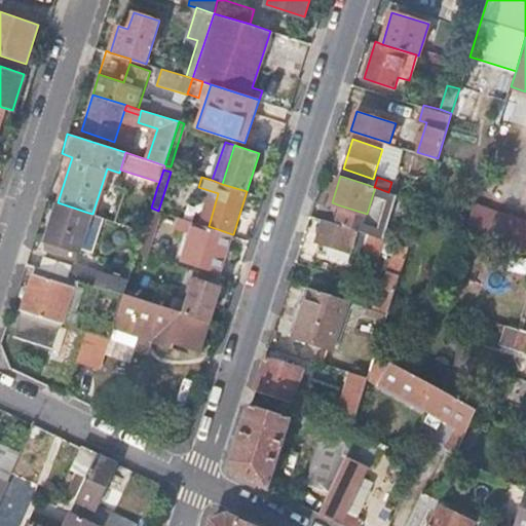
[(88,213),(58,202),(45,240),(57,245),(54,252),(74,258),(88,213)]
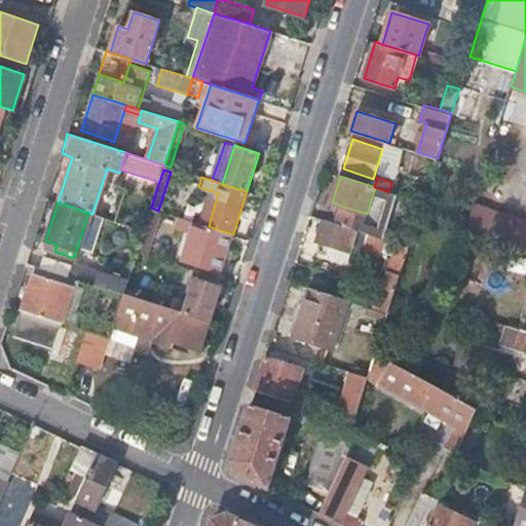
[(525,220),(474,202),(468,218),(464,229),(525,250),(525,220)]
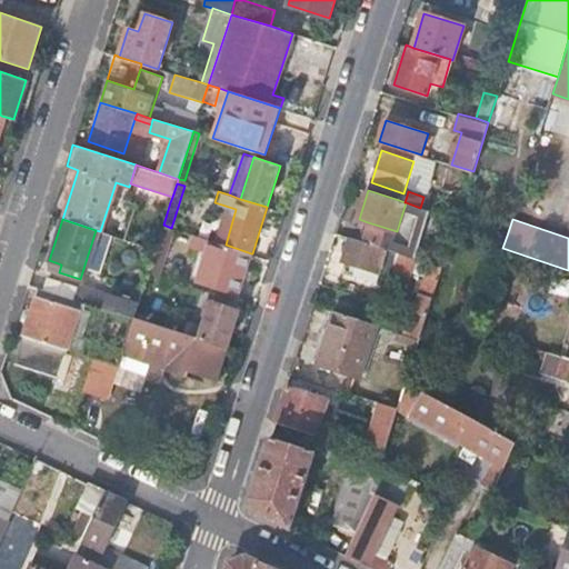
[(368,222),(362,241),(386,248),(391,250),(397,231),(368,222)]
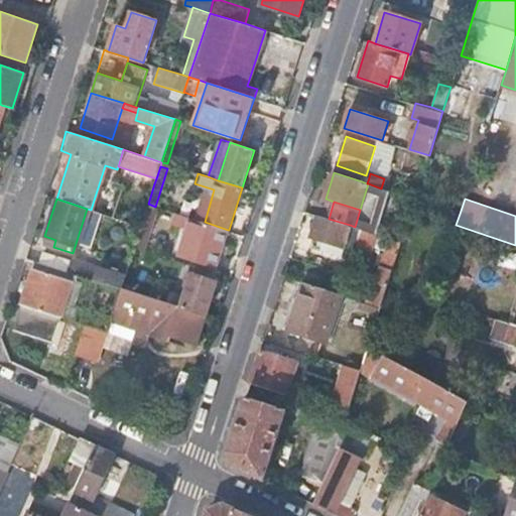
[(145,211),(141,226),(134,247),(145,251),(158,208),(155,207),(152,213),(145,211)]
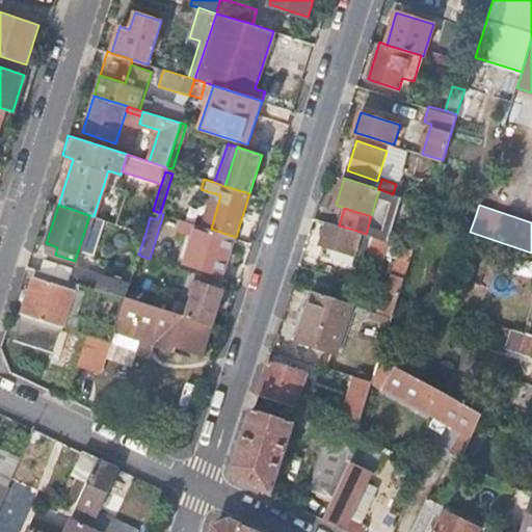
[(339,225),(328,222),(322,243),(354,254),(355,247),(357,242),(361,232),(339,225)]
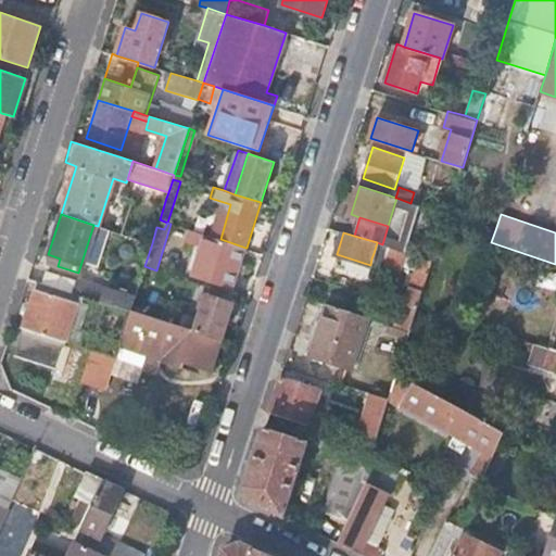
[(245,248),(220,239),(204,235),(192,275),(232,288),(245,248)]
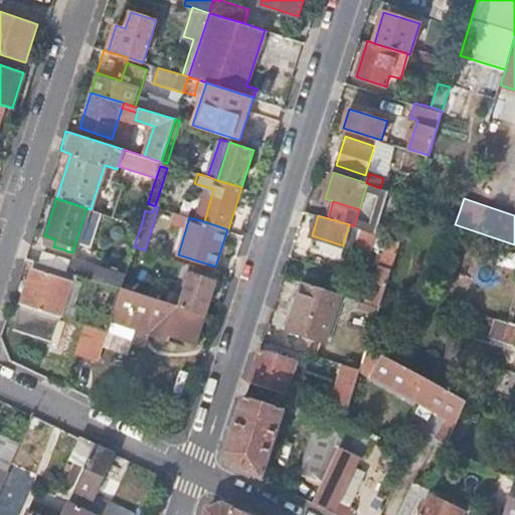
[(354,226),(349,224),(346,234),(357,238),(359,228),(354,226)]
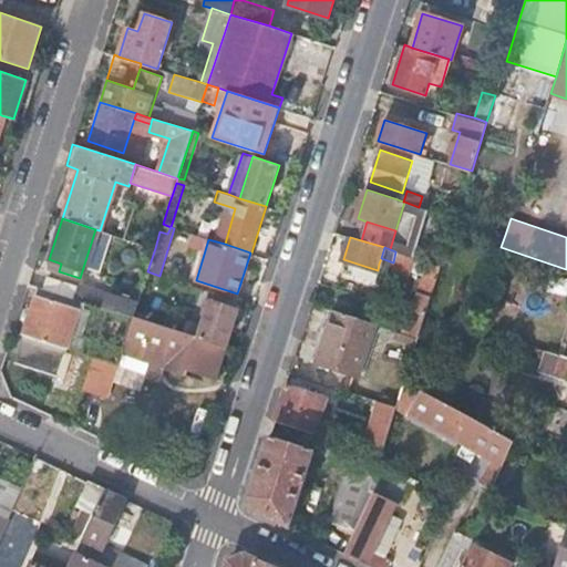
[(416,258),(400,253),(393,274),(409,279),(416,258)]
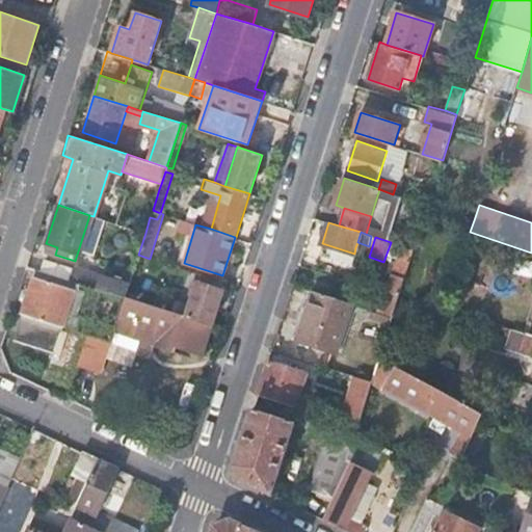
[(403,246),(401,253),(394,274),(405,278),(415,249),(403,246)]
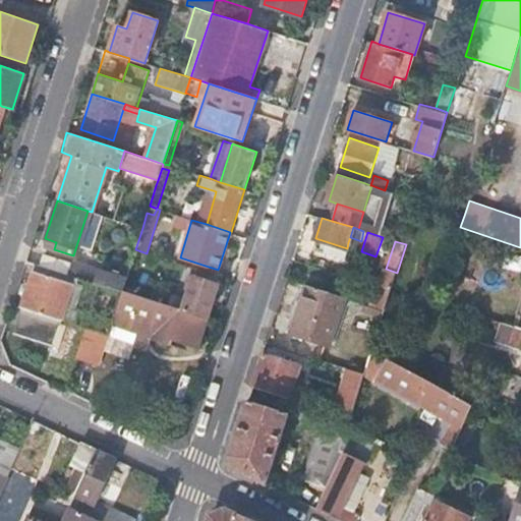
[(71,262),(67,275),(121,292),(130,265),(120,262),(116,276),(71,262)]
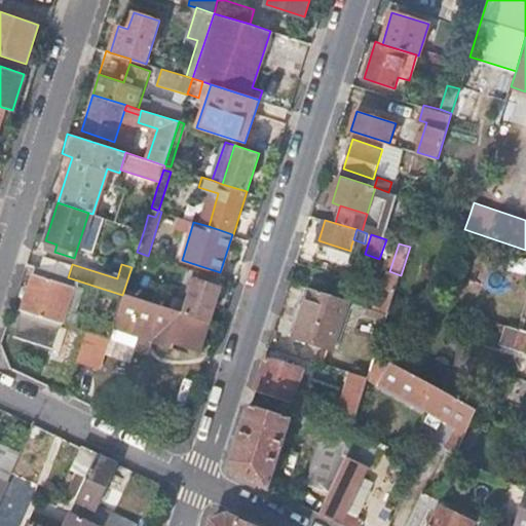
[(401,275),(389,271),(385,286),(381,285),(374,308),(388,312),(401,275)]
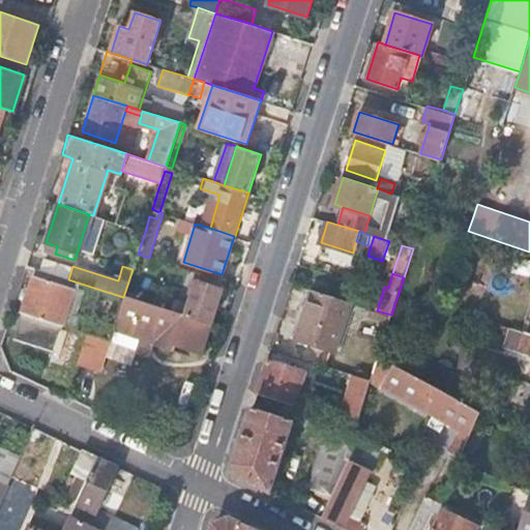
[(33,275),(22,313),(27,314),(62,325),(63,325),(68,327),(70,321),(64,320),(75,288),(33,275)]
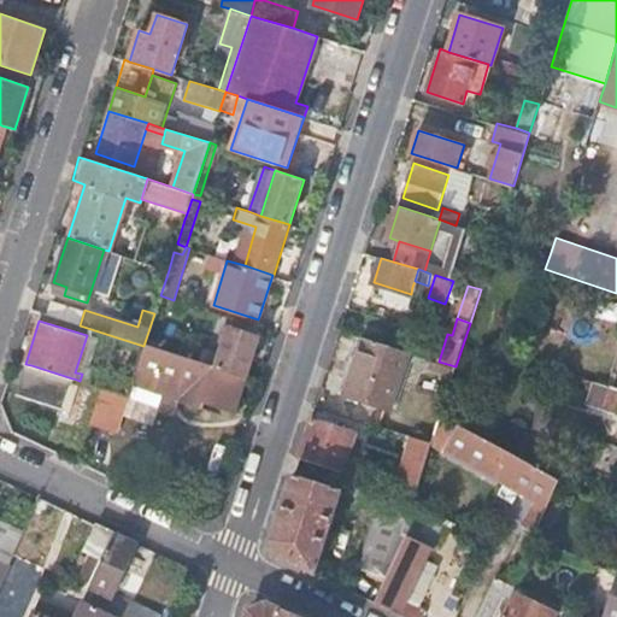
[(216,369),(246,378),(258,338),(229,328),(216,369)]
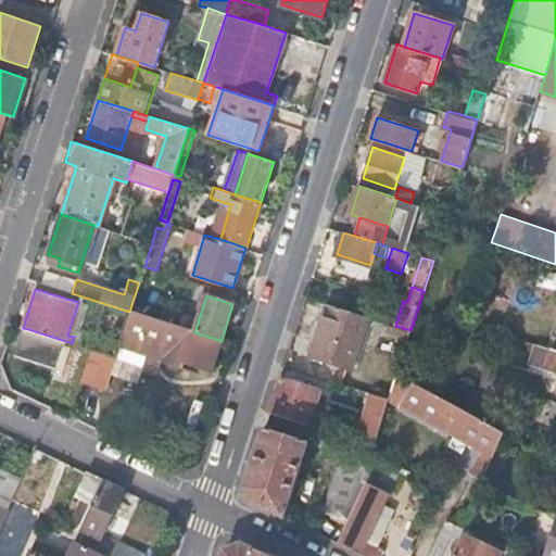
[(369,317),(328,304),(313,355),(354,369),(369,317)]
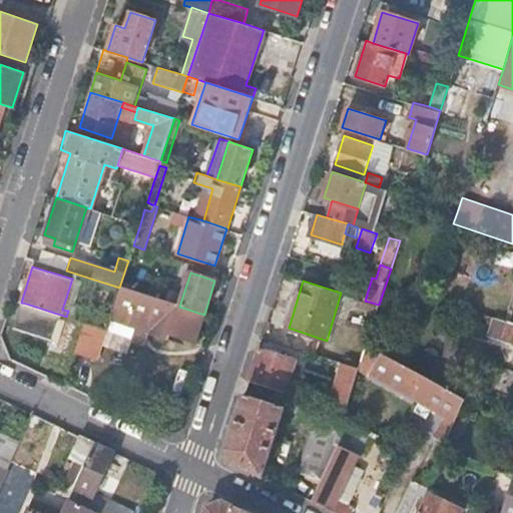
[(119,288),(106,329),(119,334),(122,324),(123,325),(123,326),(124,327),(124,328),(143,333),(145,333),(146,331),(168,338),(169,333),(195,341),(204,315),(179,307),(119,288)]
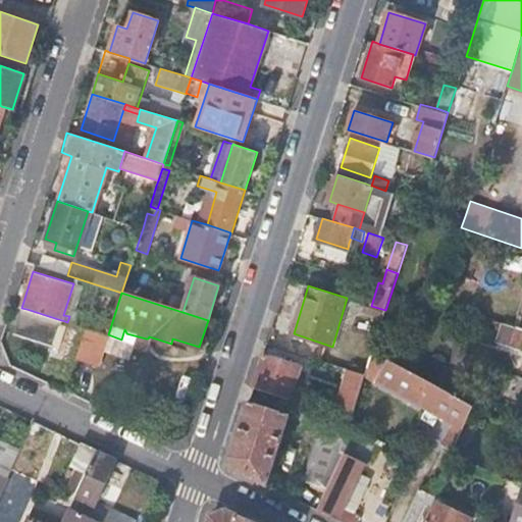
[(61,320),(27,309),(19,333),(55,345),(62,320),(61,320)]
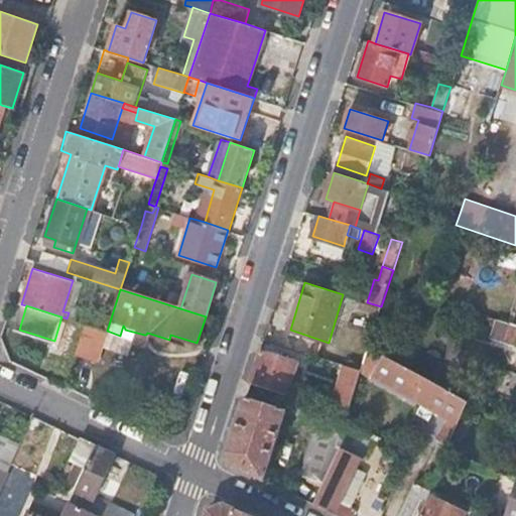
[(511,324),(496,318),(490,338),(504,343),(511,324)]
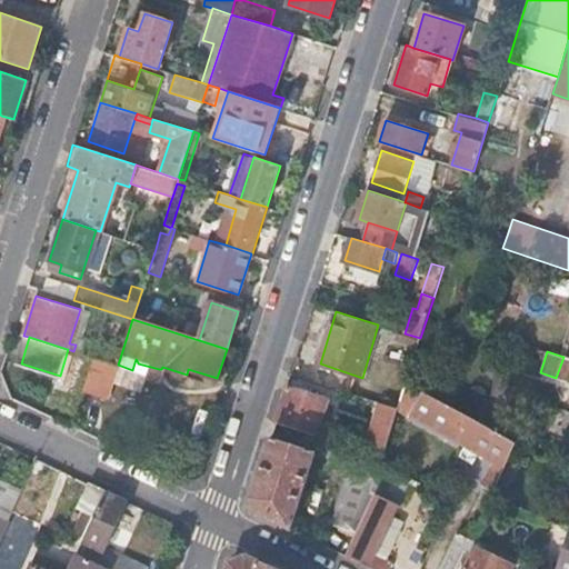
[(568,358),(563,357),(556,378),(568,382),(568,378),(568,358)]
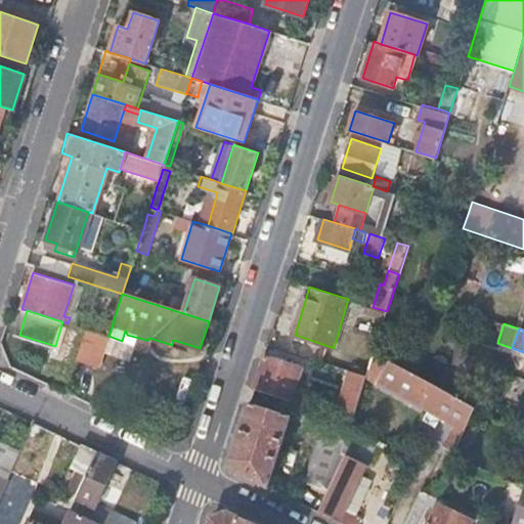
[(86,330),(80,350),(116,361),(122,341),(108,336),(86,330)]
